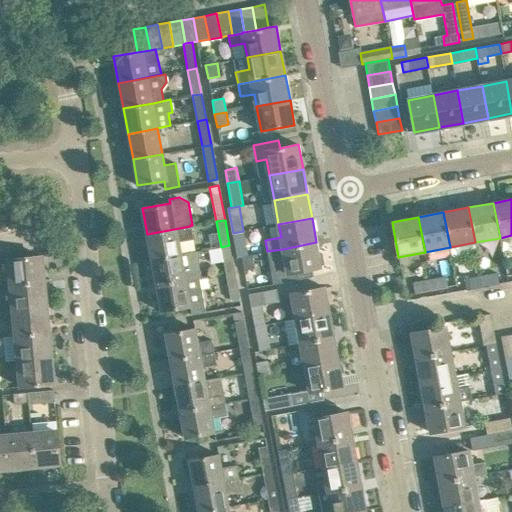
[(193,239),(190,226),(147,234),(151,260),(181,254),(179,241),(193,239)]
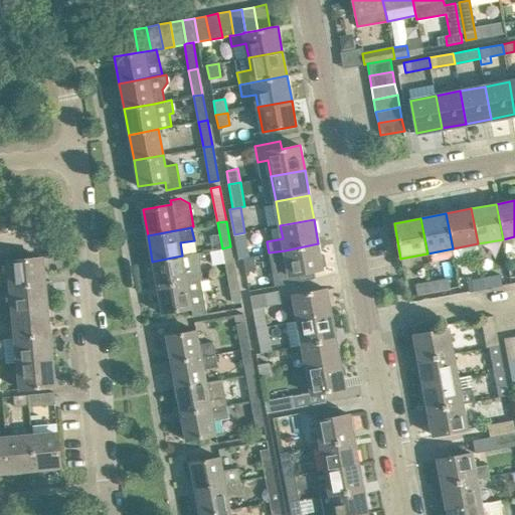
[(247,245),(244,232),(234,234),(236,247),(247,245)]
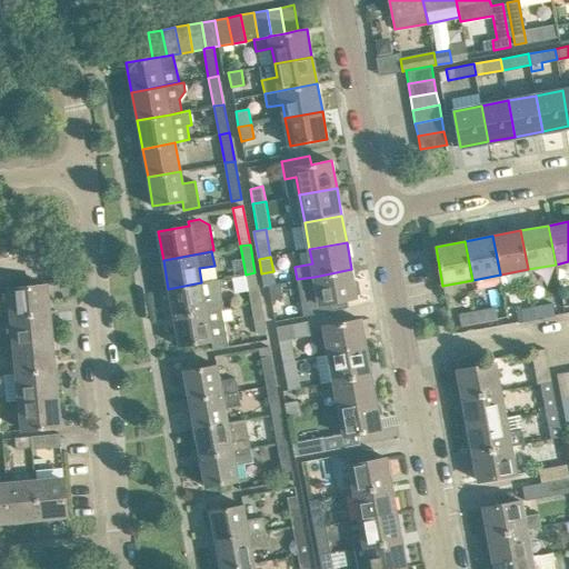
[(351,269),(315,277),(297,279),(305,316),(349,308),(347,299),(357,297),(351,269)]
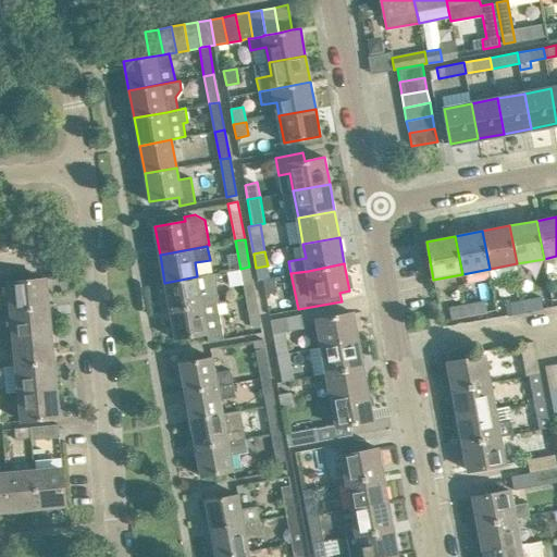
[(255,295),(249,267),(240,269),(245,296),(255,295)]
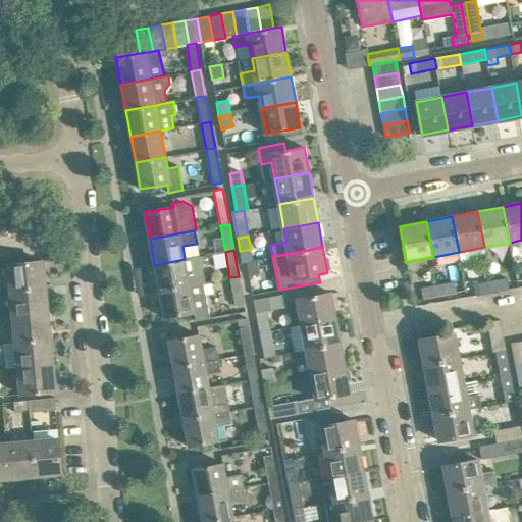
[(197,257),(185,259),(154,265),(159,291),(203,282),(197,257)]
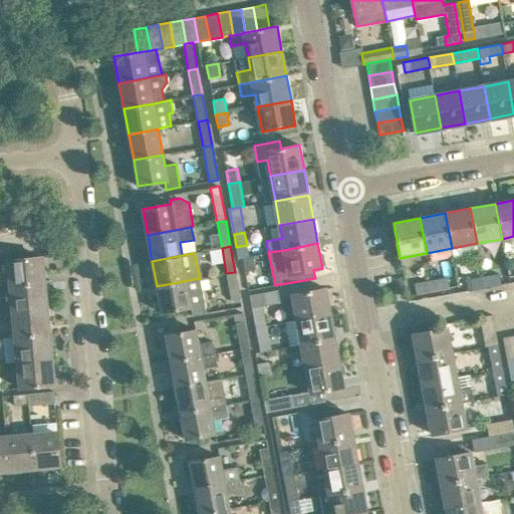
[(257,269),(254,255),(242,258),(244,271),(257,269)]
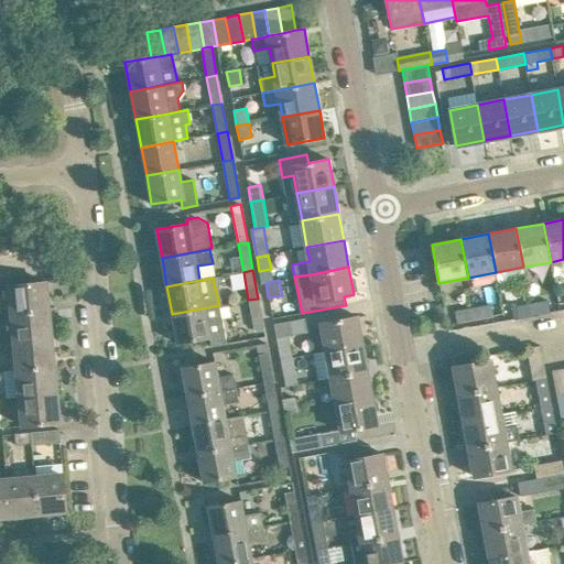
[(45,282),(10,285),(11,301),(6,301),(7,314),(49,311),(45,282)]
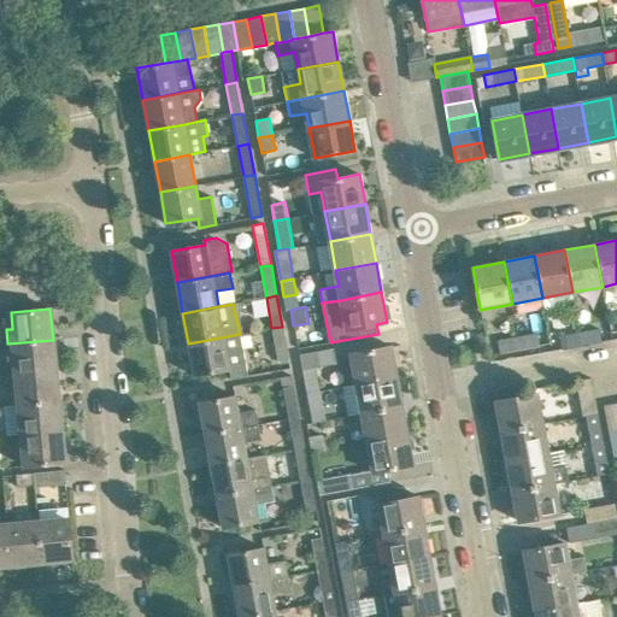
[(288,358),(282,327),(271,328),(277,360),(288,358)]
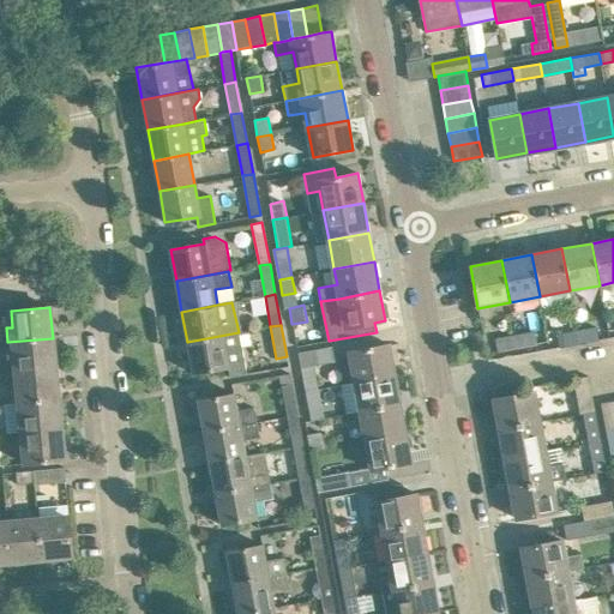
[(596,327),(577,331),(579,343),(599,339),(596,327)]
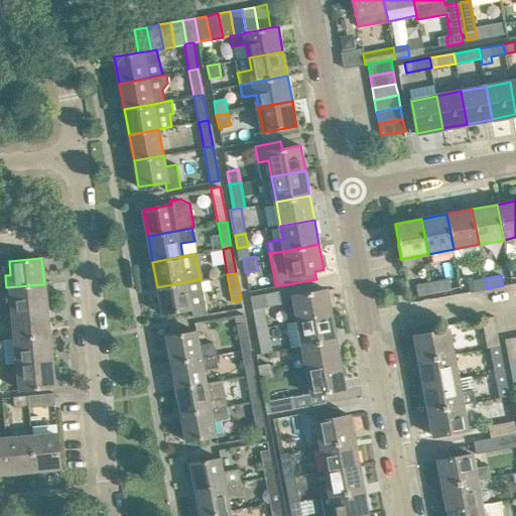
[(449,278),(433,281),(435,292),(452,289),(449,278)]
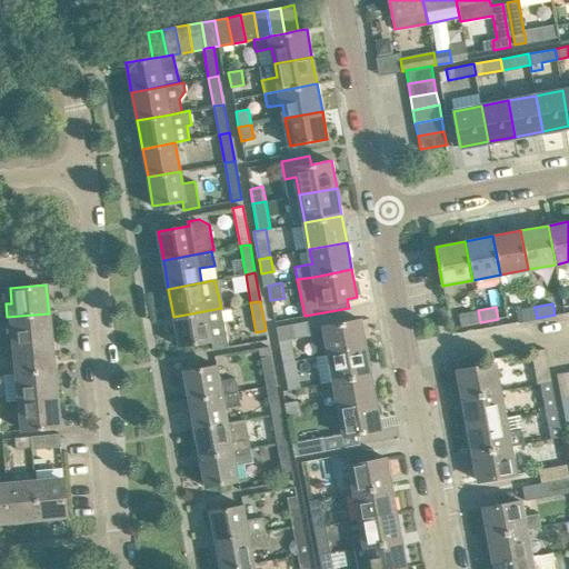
[(537,318),(535,307),(517,310),(518,322),(537,318)]
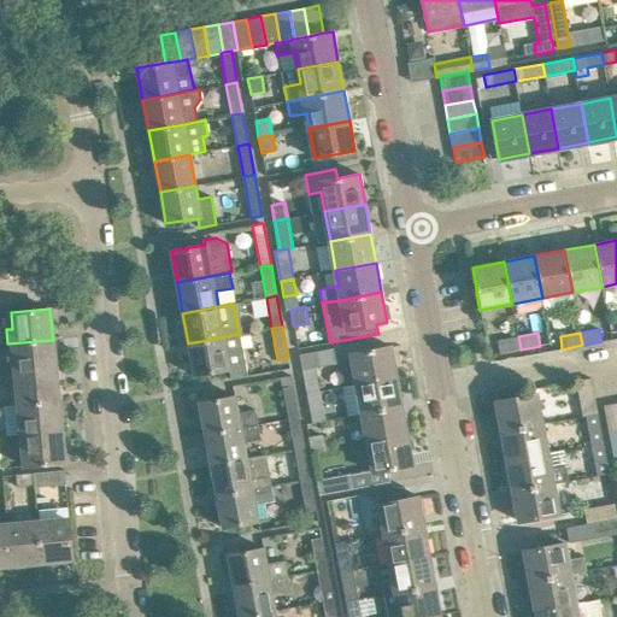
[(248,376),(240,334),(188,344),(194,375),(229,369),(231,380),(248,376)]
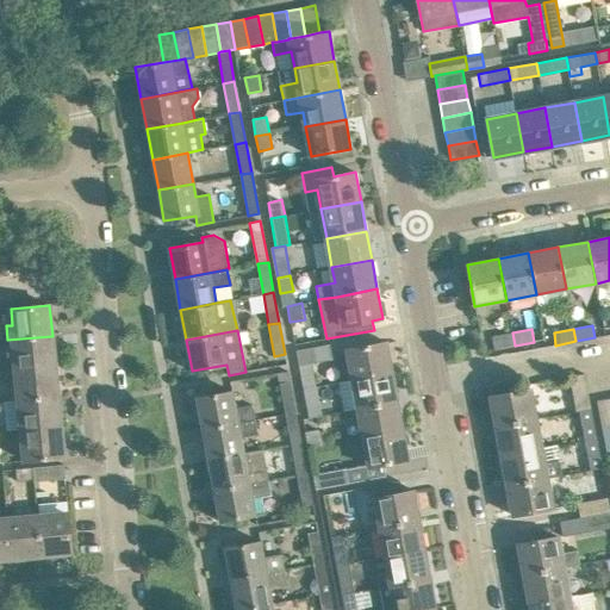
[(515,346),(512,332),(492,336),(495,349),(515,346)]
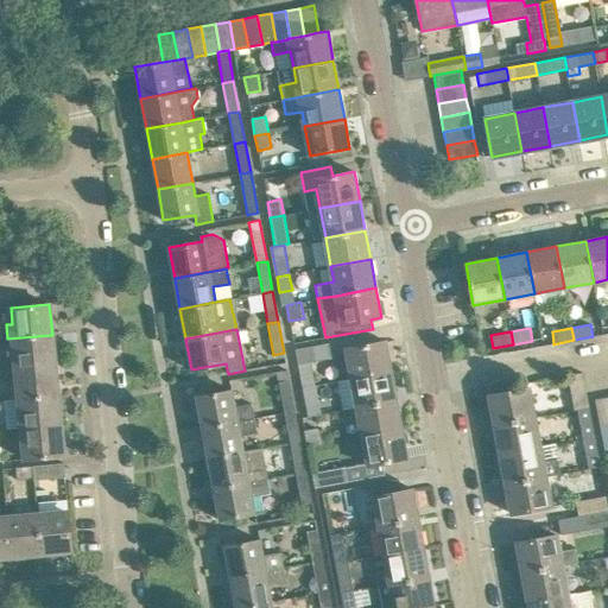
[(55,365),(52,335),(7,339),(7,340),(13,339),(17,368),(55,365)]
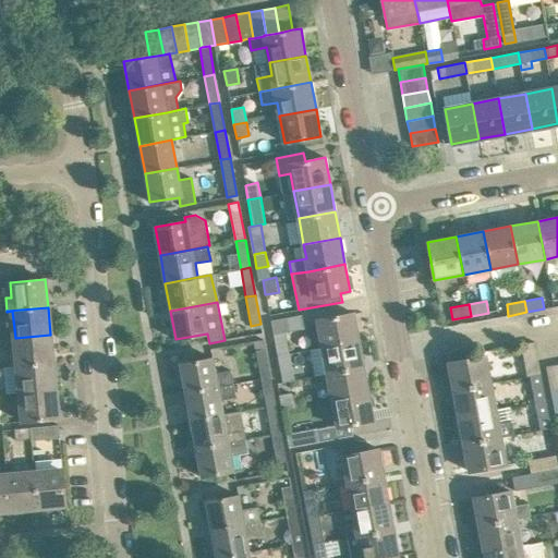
[(359,340),(354,313),(317,319),(308,325),(313,349),(359,340)]
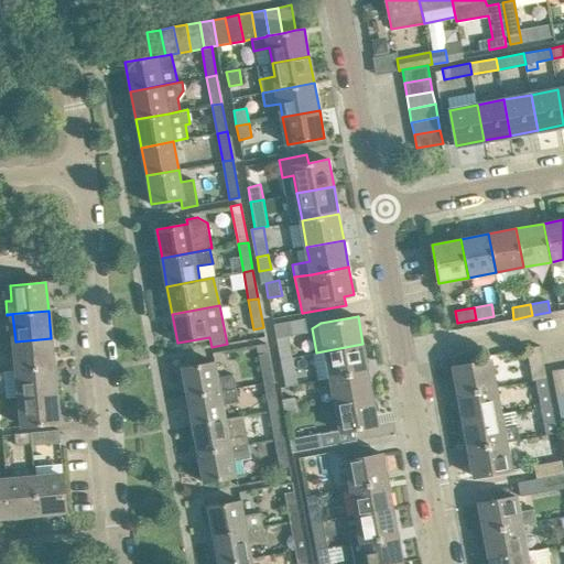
[(305,317),(273,324),(280,359),(292,357),(289,335),(307,332),(305,317)]
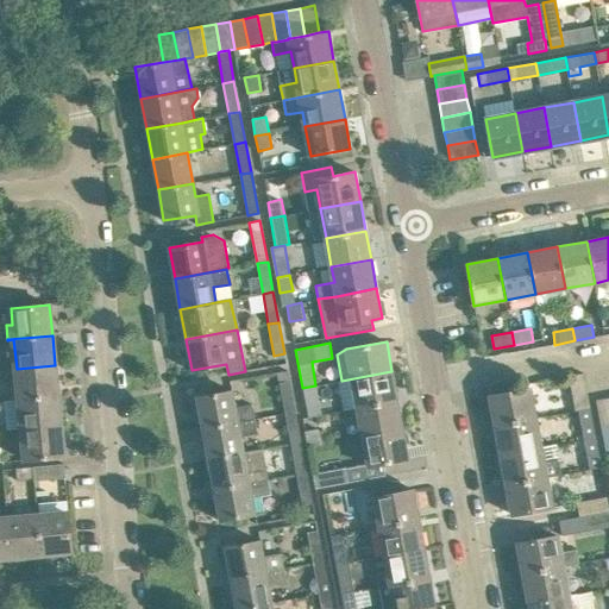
[(57,395),(55,365),(17,369),(19,399),(57,395)]
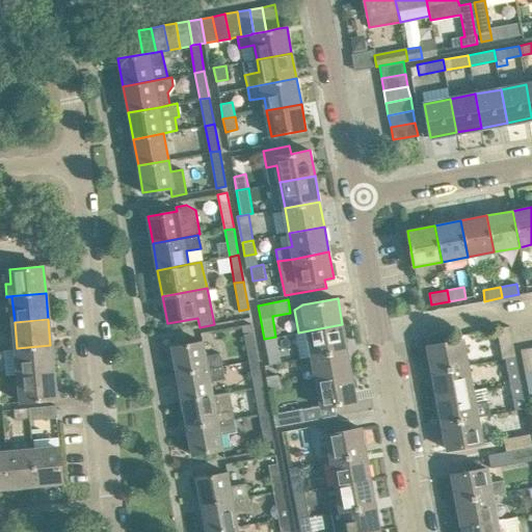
[(242,324),(248,361),(258,358),(251,322),(242,324)]
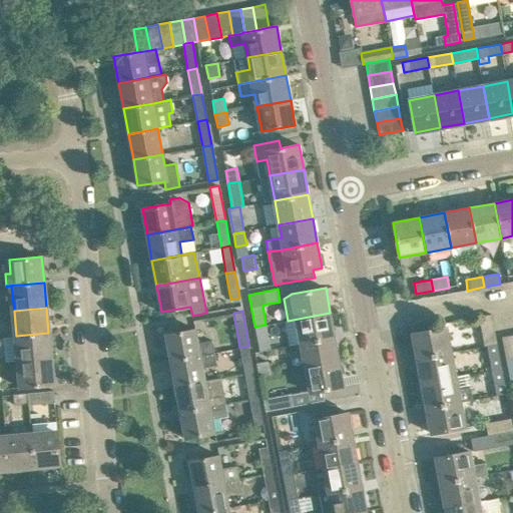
[(335,337),(330,313),(288,321),(293,345),(335,337)]
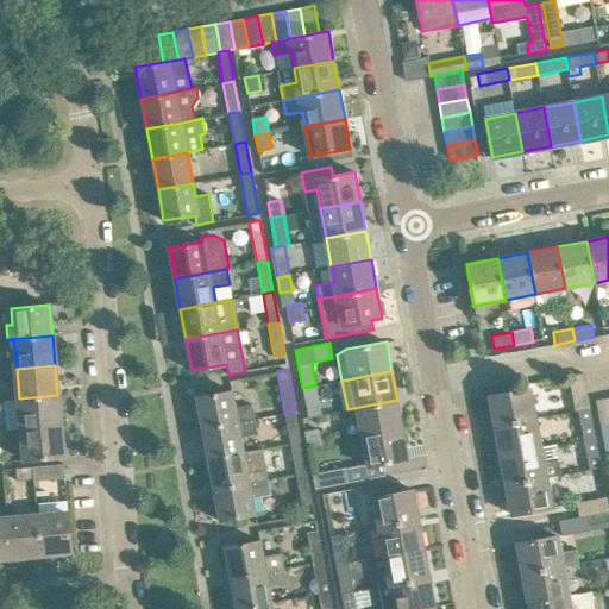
[(590,408),(584,374),(569,376),(575,410),(590,408)]
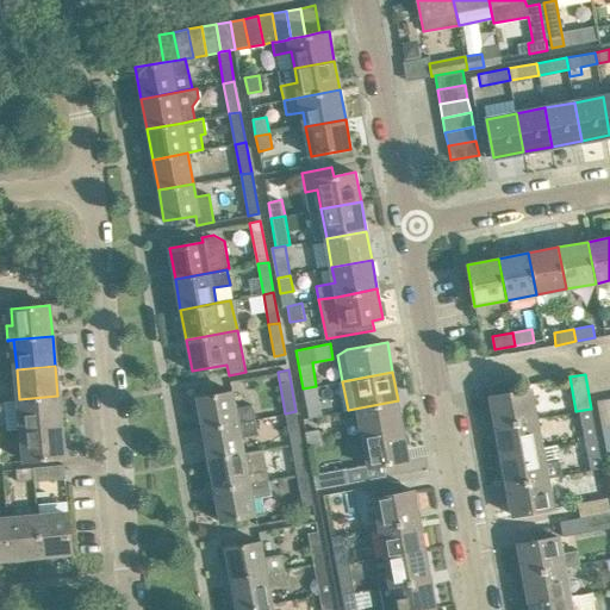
[(319,402),(316,386),(303,388),(306,404),(319,402)]
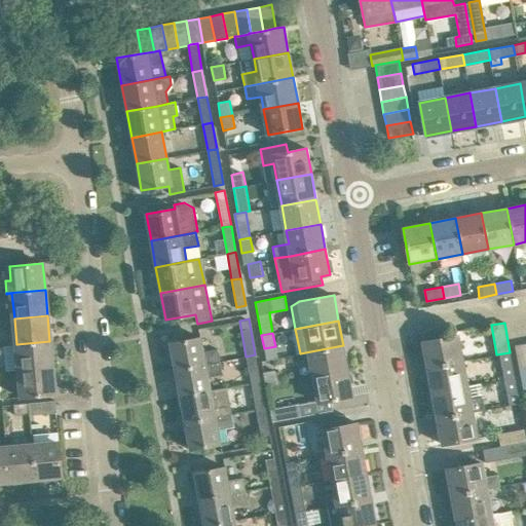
[(459,349),(457,335),(423,341),(428,368),(463,361),(461,349),(459,349)]
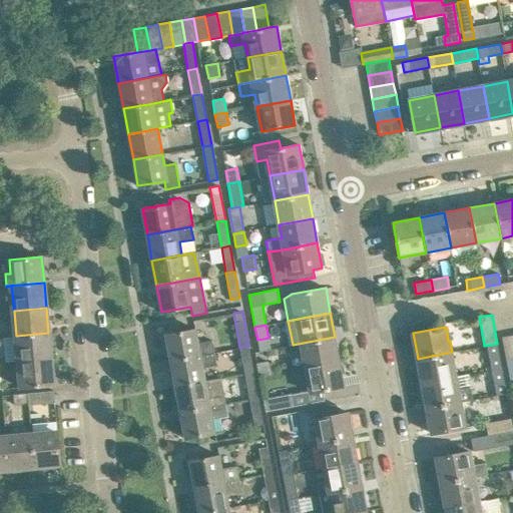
[(195,329),(185,331),(165,335),(170,361),(214,353),(211,340),(197,342),(195,329)]
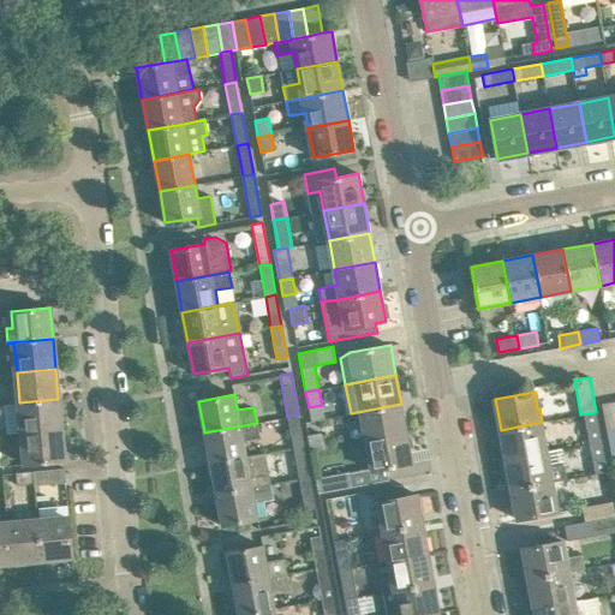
[(61,430),(58,399),(19,402),(23,434),(61,430)]
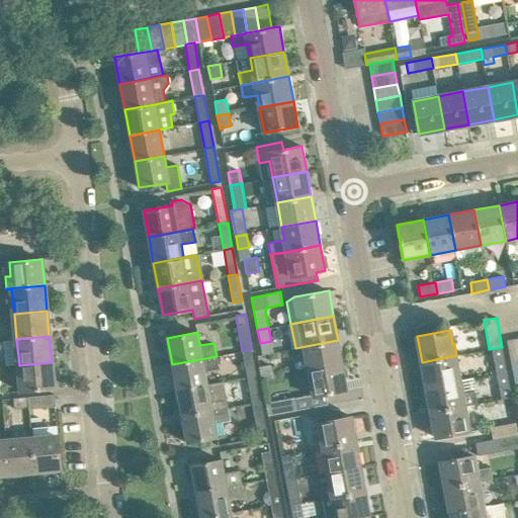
[(517,338),(507,340),(511,360),(511,364),(517,362),(517,338)]
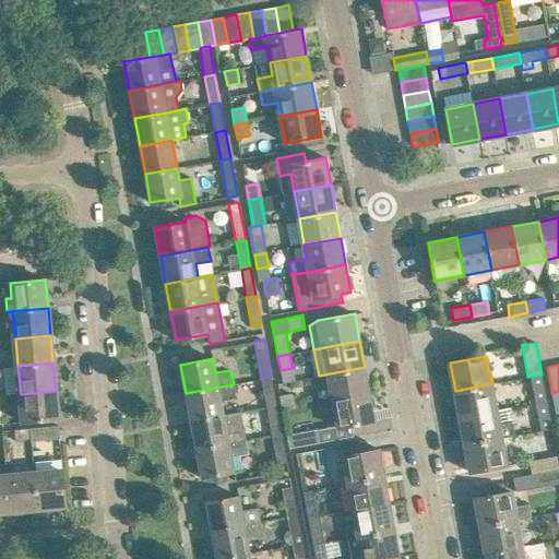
[(369,394),(365,367),(328,375),(333,401),(369,394)]
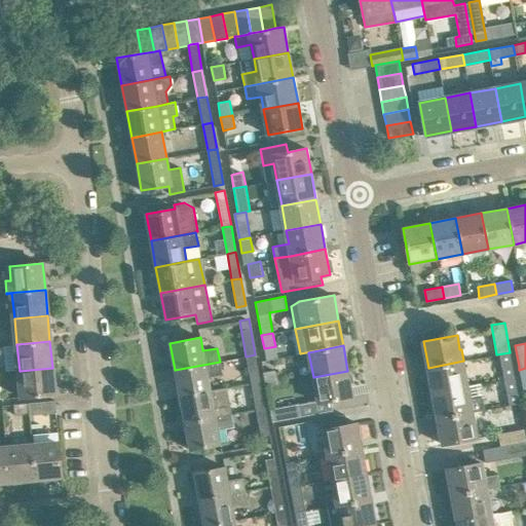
[(260,381),(255,354),(246,357),(251,383),(260,381)]
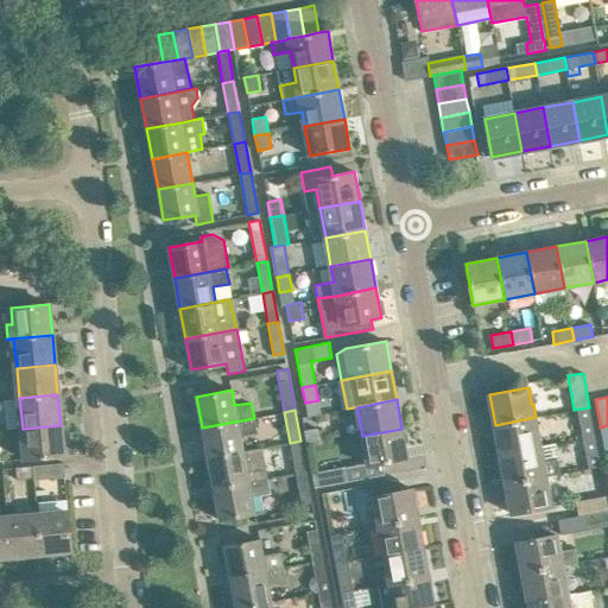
[(257,432),(254,418),(202,428),(208,458),(244,451),(240,435),(257,432)]
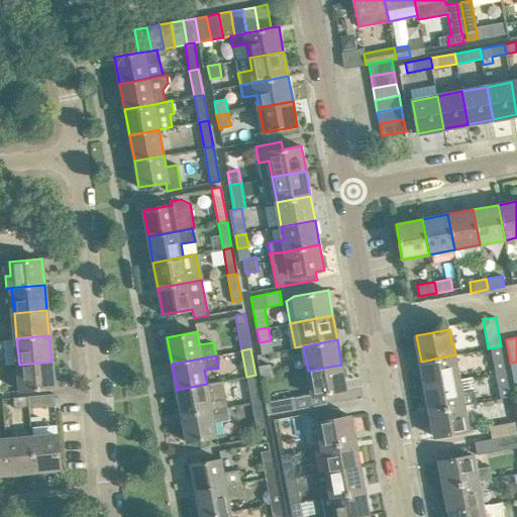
[(456,355),(421,362),(426,386),(458,380),(456,367),(458,366),(456,355)]
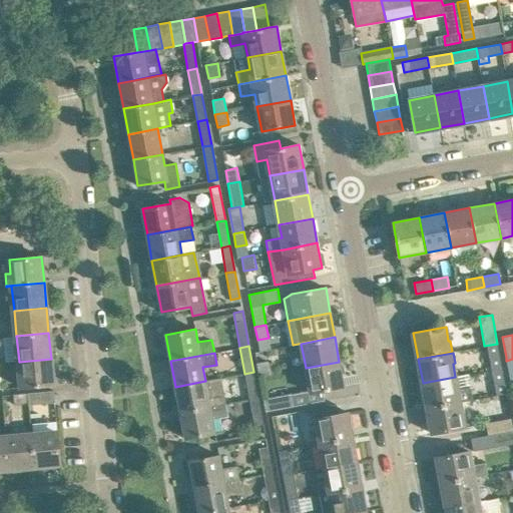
[(502,369),(499,354),(489,356),(491,371),(502,369)]
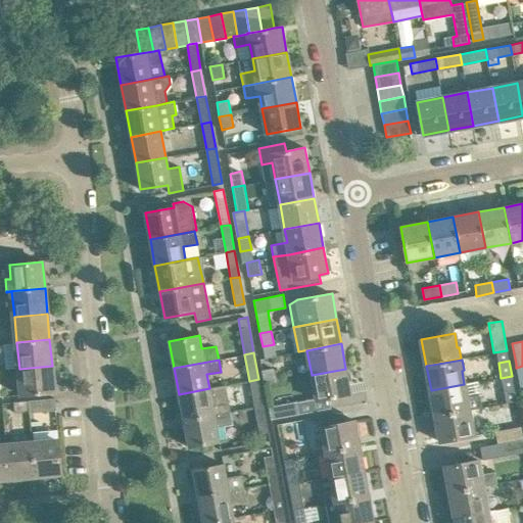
[(54,392),(52,366),(19,369),(21,395),(54,392)]
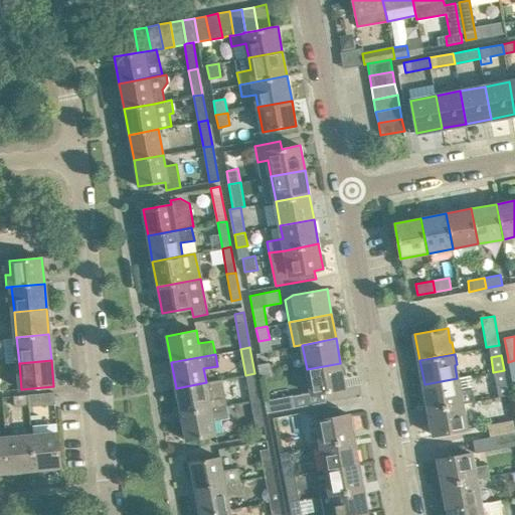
[(269,362),(259,363),(261,378),(272,376),(269,362)]
